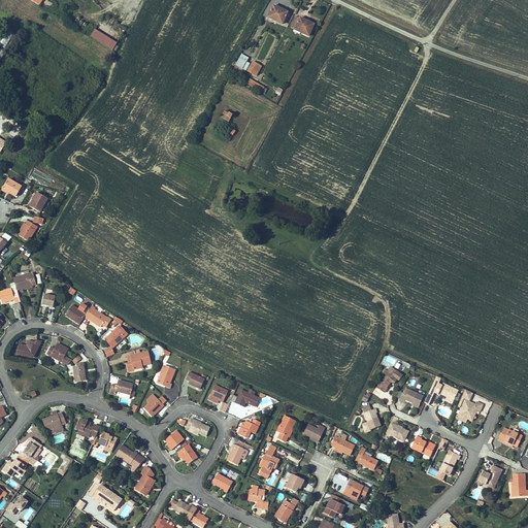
[(273,5),(268,18),(282,24),(288,12),(273,5)]
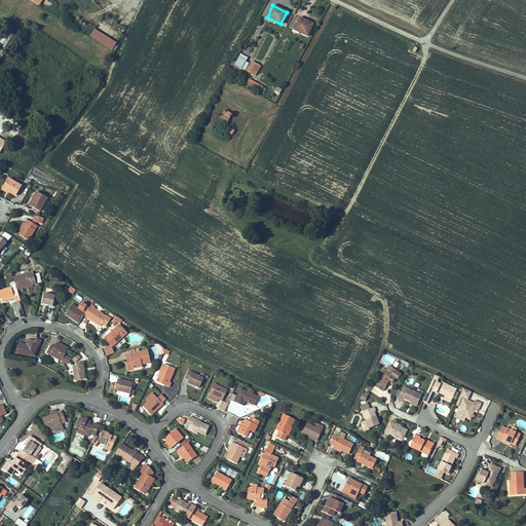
[(293,29),(298,19),(295,16),(290,28),(293,29)]
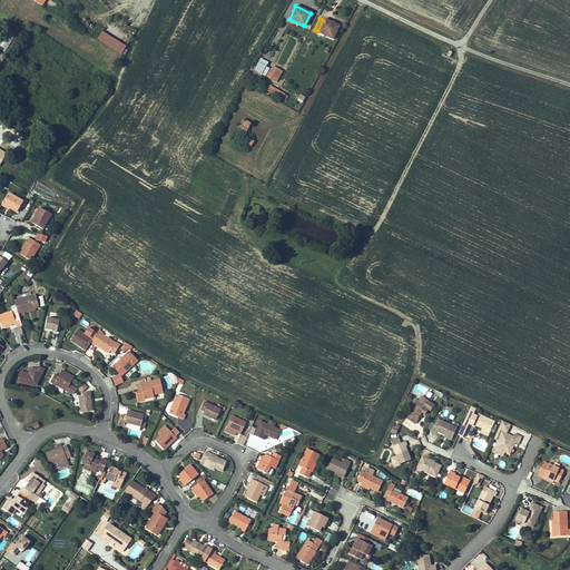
[(317,31),(317,32),(333,39),(338,27),(324,19),(323,20),(317,31)]
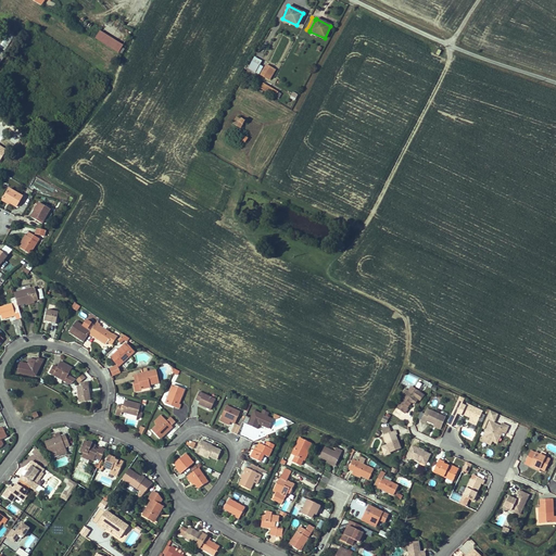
[(96,38),(118,52),(123,46),(100,32),(96,38)]
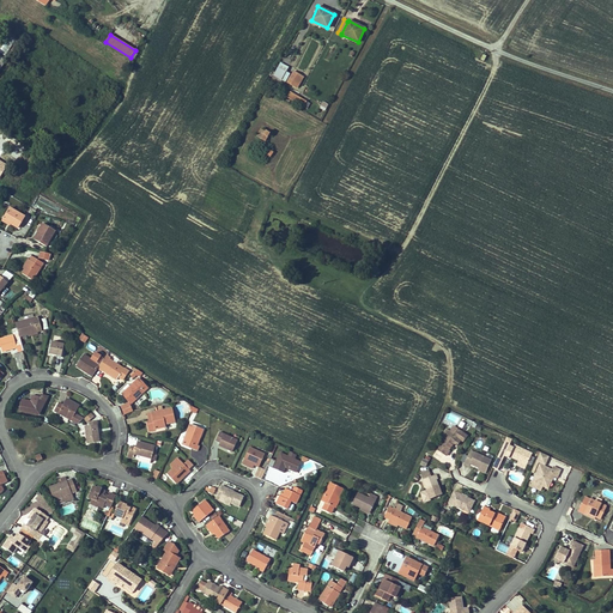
[(286,70),(279,66),(272,79),(279,83),(286,70)]
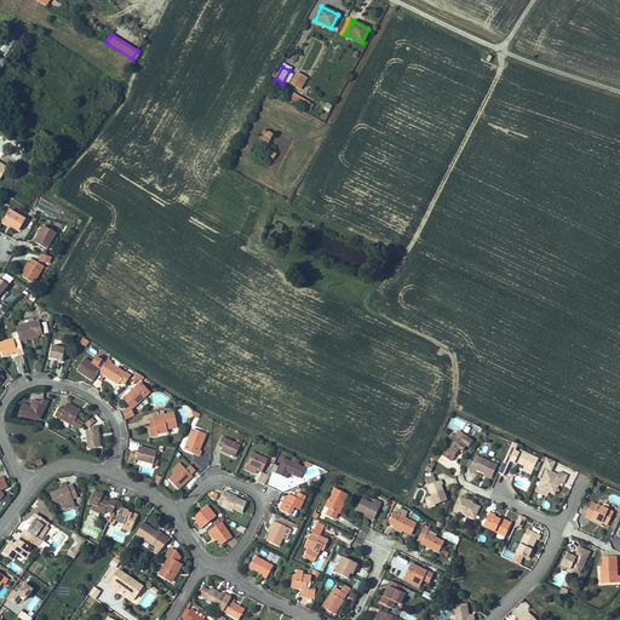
[(297,73),(291,84),(300,89),(306,79),(297,73)]
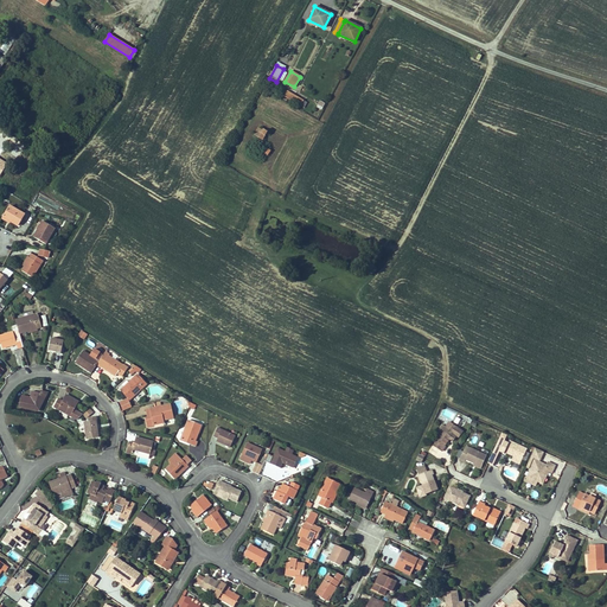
[(304,101),(287,91),(285,96),(300,106),(304,101)]
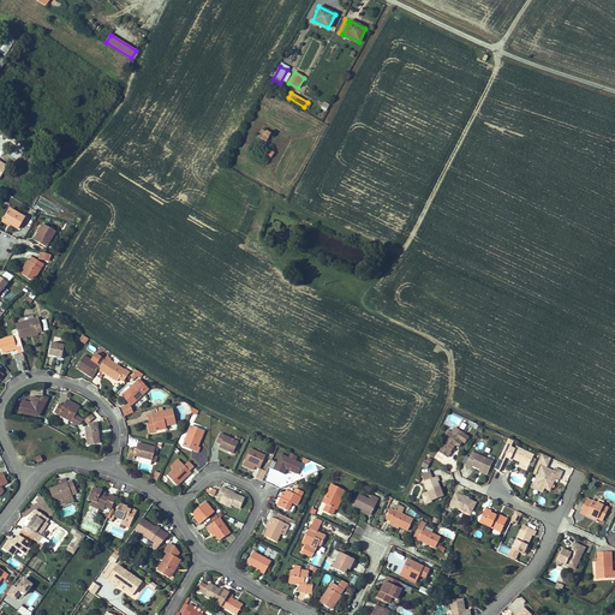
[(257,137),(266,142),(270,133),(267,131),(266,132),(262,130),(257,137)]
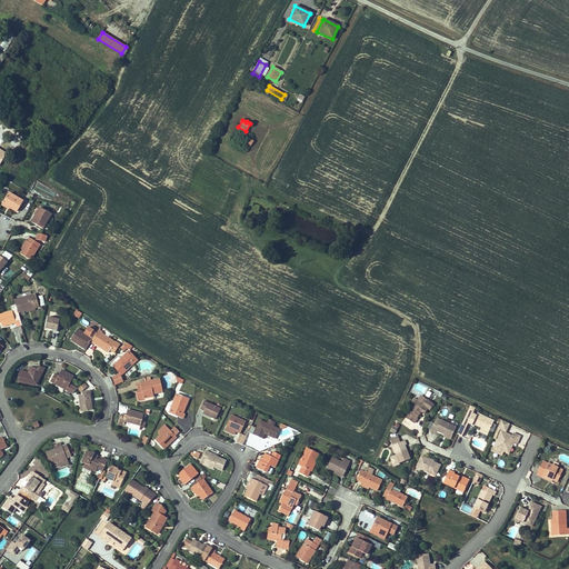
[(10,208),(17,212),(23,201),(9,192),(3,201),(11,206),(10,208)]
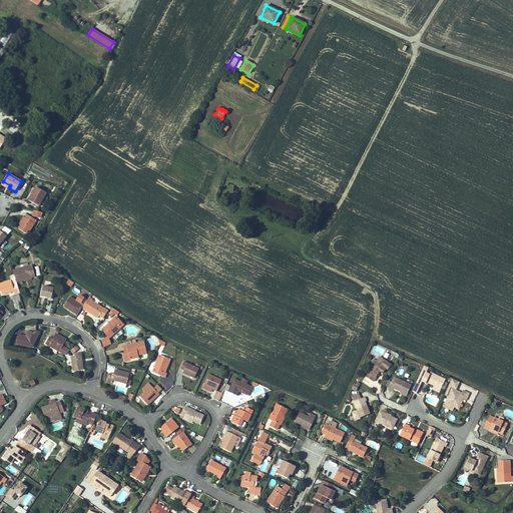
[(28,200),(39,206),(47,193),(36,187),(28,200)]
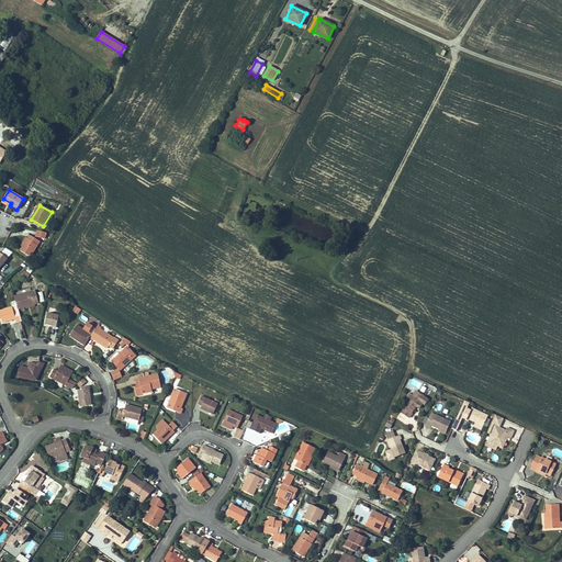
[(22,247),(20,250),(31,257),(41,242),(30,235),(27,238),(22,247)]
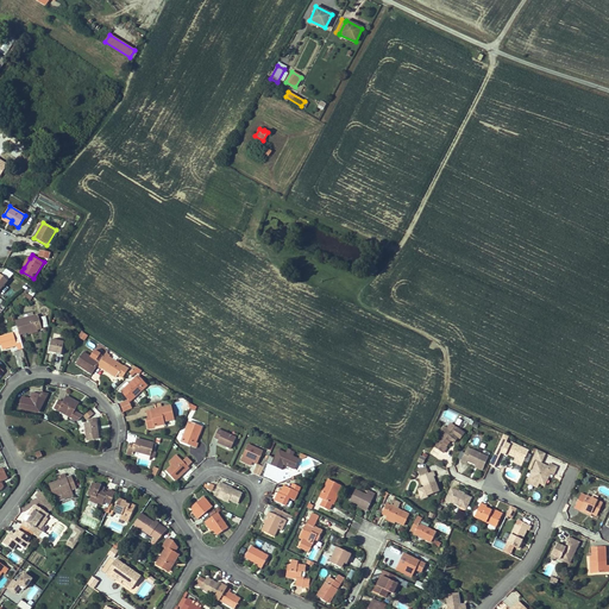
[(10,278),(12,274),(5,269),(2,274),(10,278)]
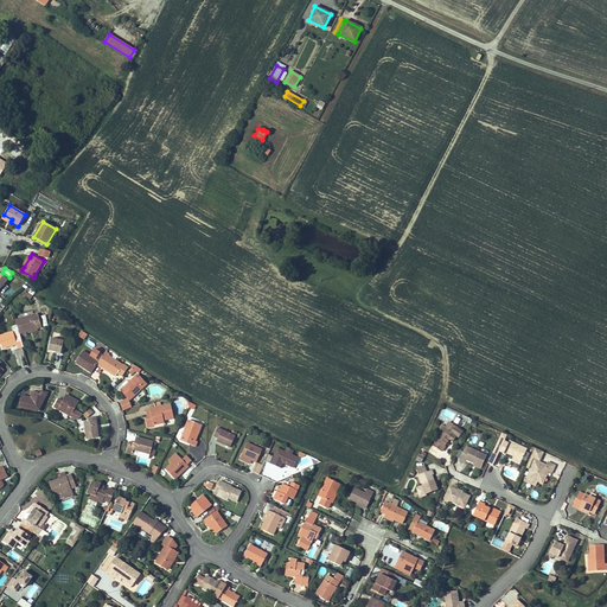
[(42,327),(38,314),(16,320),(19,331),(19,334),(27,332),(37,328),(42,327)]
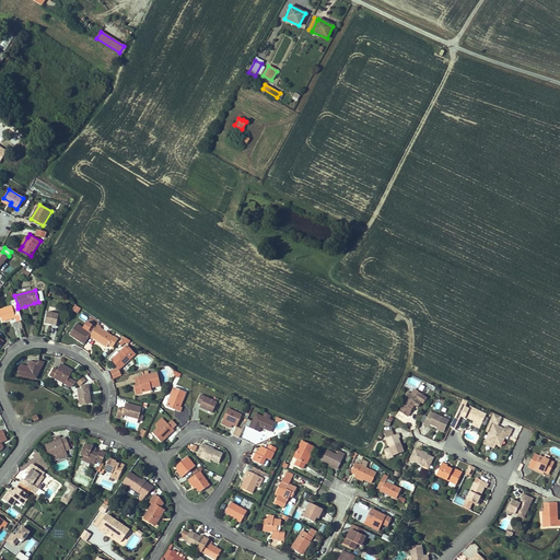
[(0,310),(0,313),(2,322),(15,318),(16,322),(21,321),(18,308),(18,305),(0,310)]
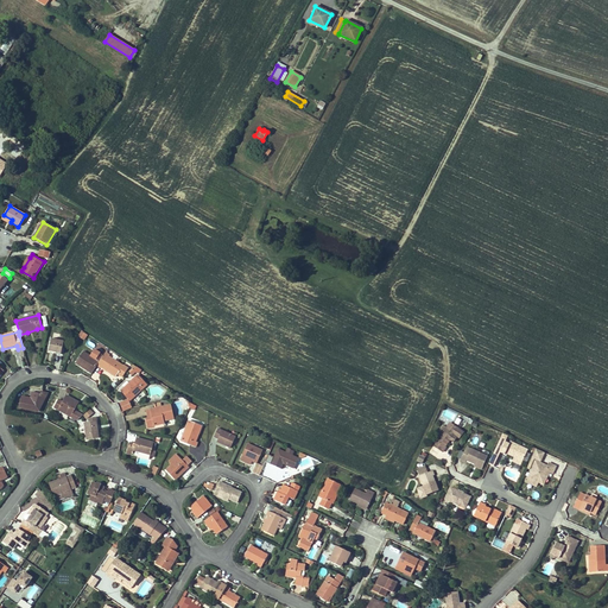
[(64,341),(51,339),(49,352),(62,354),(64,341)]
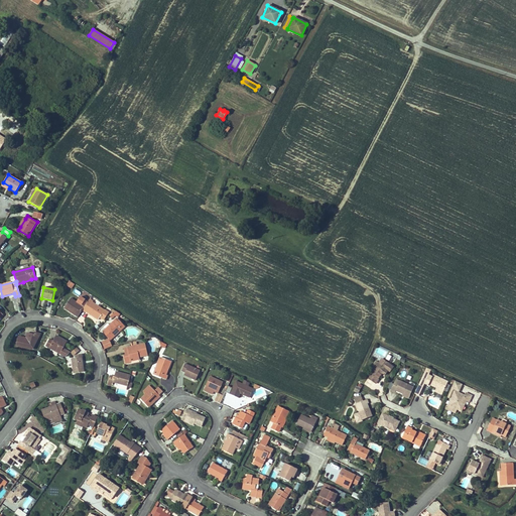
[(74,314),(78,317),(83,309),(85,306),(88,301),(85,299),(81,296),(79,299),(77,301),(71,298),(65,308),(70,311),(71,310),(75,313),(74,314)]
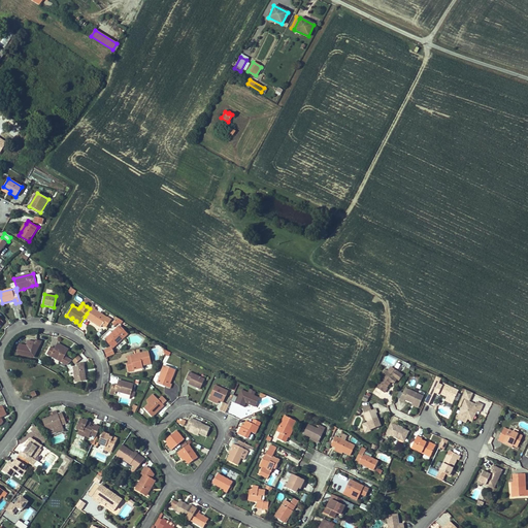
[(101,327),(102,325),(106,328),(111,320),(95,309),(95,308),(92,306),(90,308),(87,314),(85,317),(101,327)]
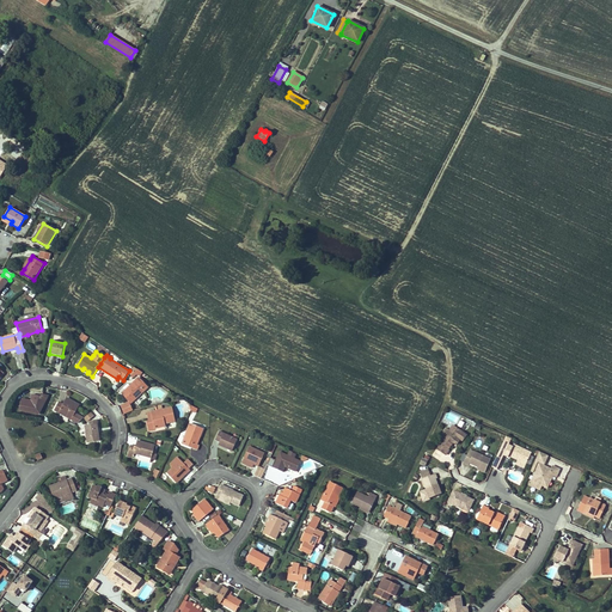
[(126,390),(122,395),(130,404),(148,387),(139,378),(132,385),(133,386),(127,391),(126,390)]
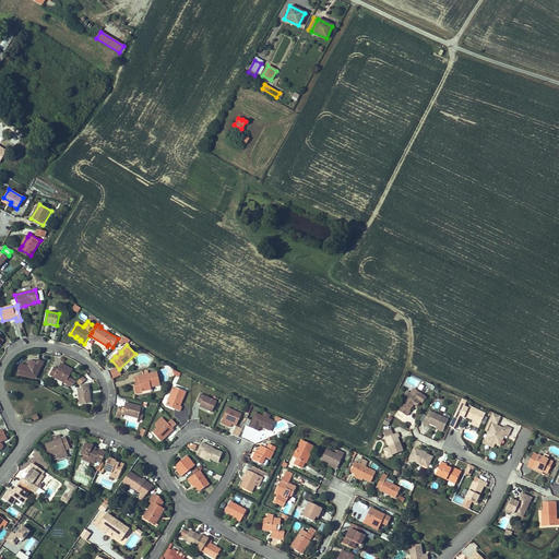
[(30,360),(28,366),(20,365),(18,375),(36,379),(45,361),(37,360),(37,361),(30,360)]
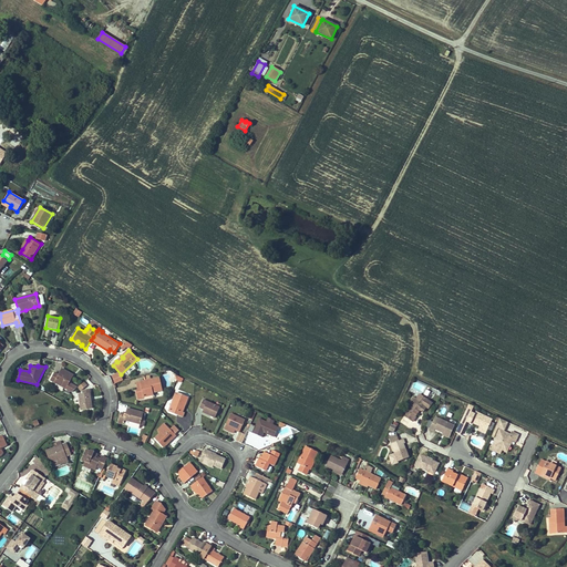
[(50,380),(72,392),(78,388),(70,383),(73,375),(62,369),(59,374),(54,372),(50,380)]
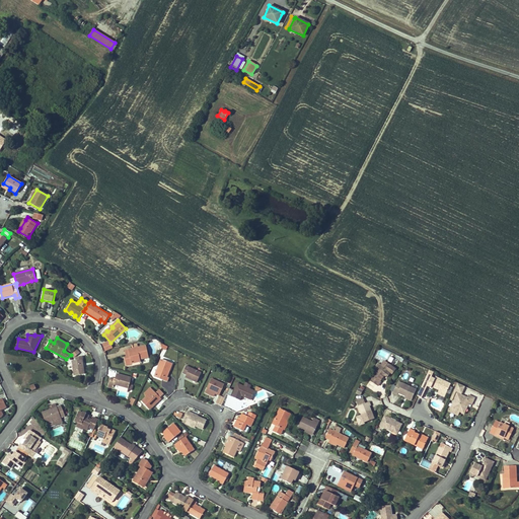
[(140,362),(139,360),(148,358),(146,346),(126,351),(127,358),(125,358),(127,366),(133,365),(132,363),(140,362)]
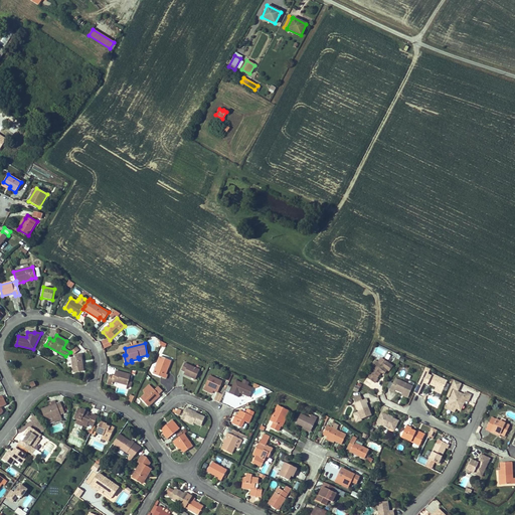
[(71,358),(73,372),(84,371),(81,353),(75,354),(75,358),(71,358)]
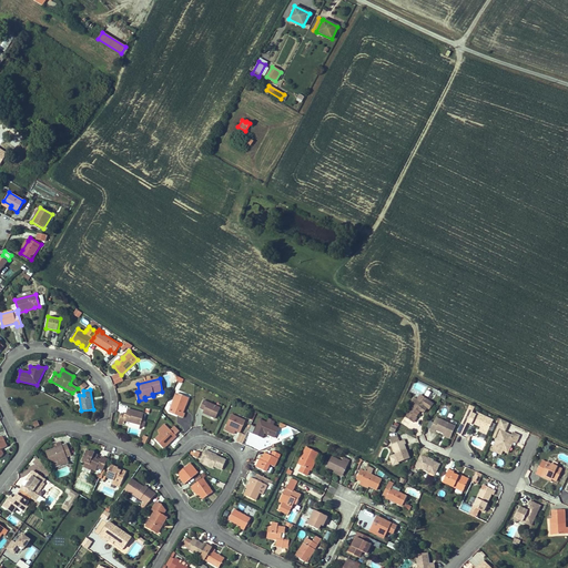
[(176,393),(169,413),(183,417),(184,414),(183,413),(189,398),(176,393)]
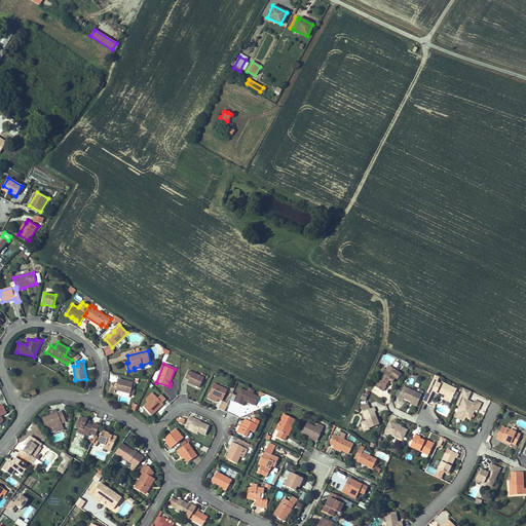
[(381,377),(375,385),(383,391),(386,387),(385,386),(389,380),(390,381),(391,379),(393,380),(396,378),(398,379),(402,374),(389,366),(386,370),(381,377)]
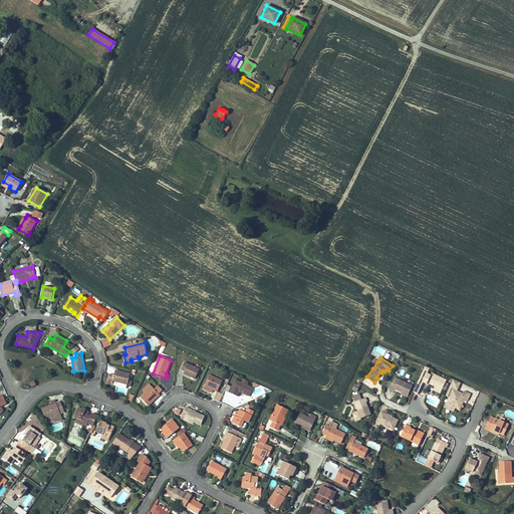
[(195,379),(200,368),(185,362),(181,369),(185,371),(184,373),(195,379)]
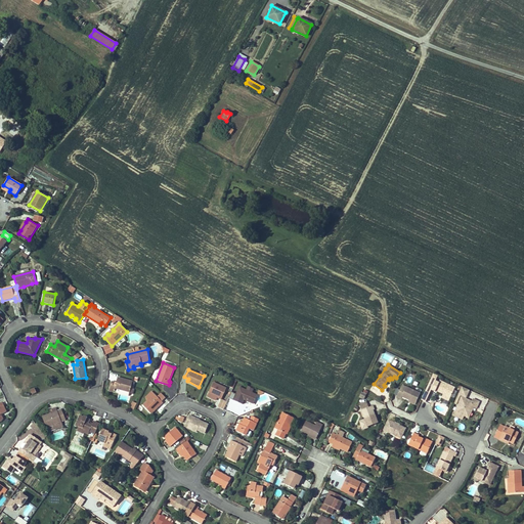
[(114,392),(115,388),(130,392),(131,388),(132,382),(118,378),(116,383),(112,382),(110,391),(114,392)]
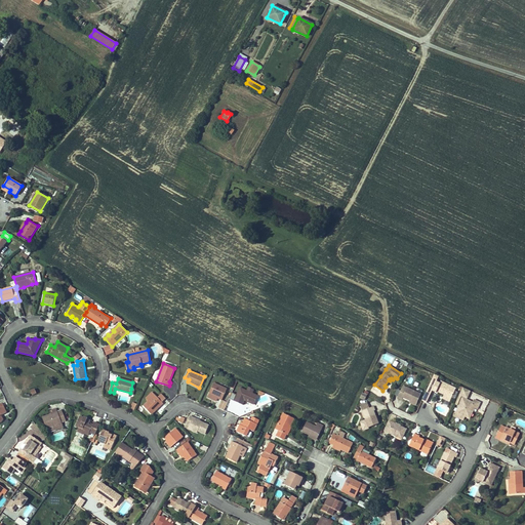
[(422,401),(427,403),(432,391),(436,392),(436,391),(444,395),(451,398),(456,389),(437,379),(436,381),(432,379),(422,401)]
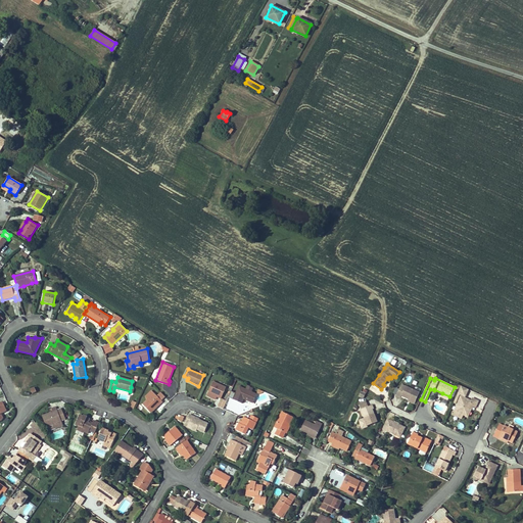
[(226,387),(214,381),(208,391),(218,395),(217,397),(221,398),(226,387)]
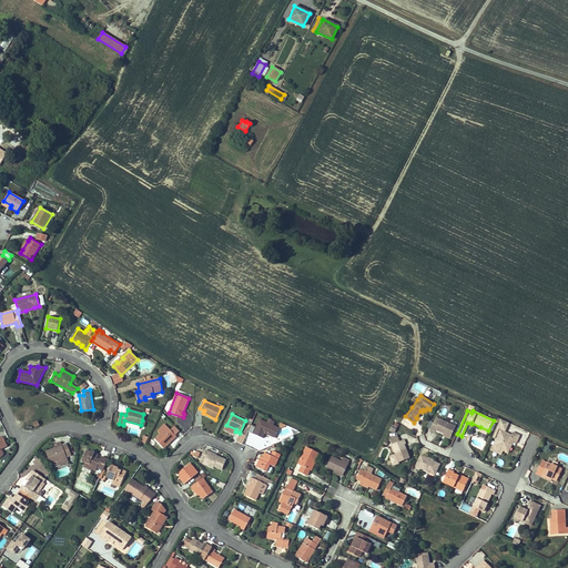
[(444,434),(450,437),(456,426),(436,417),(430,429),(435,432),(436,430),(444,434)]
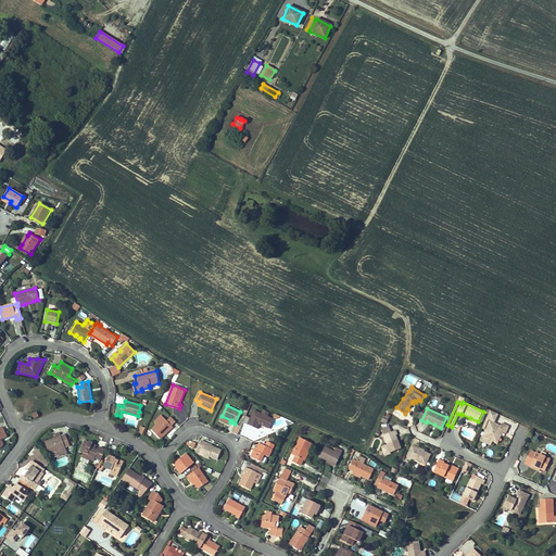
[(247,416),(243,422),(245,424),(257,429),(260,424),(269,428),(273,419),(267,417),(264,415),(266,412),(263,409),(261,414),(253,411),(250,417),(247,416)]
